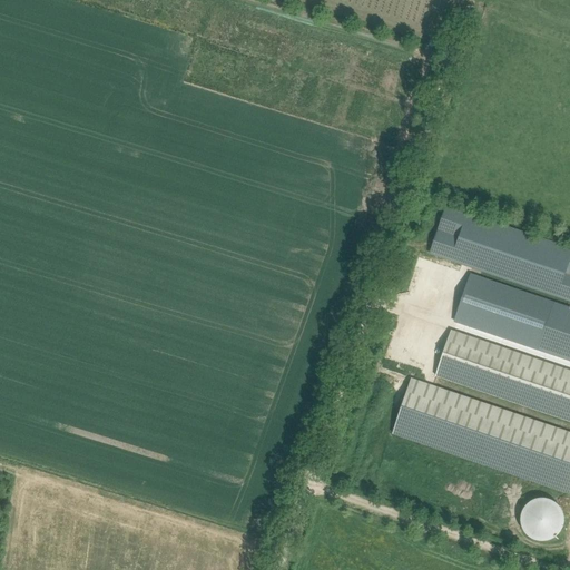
[(569,300),(569,249),(445,207),(431,252),(569,300)]
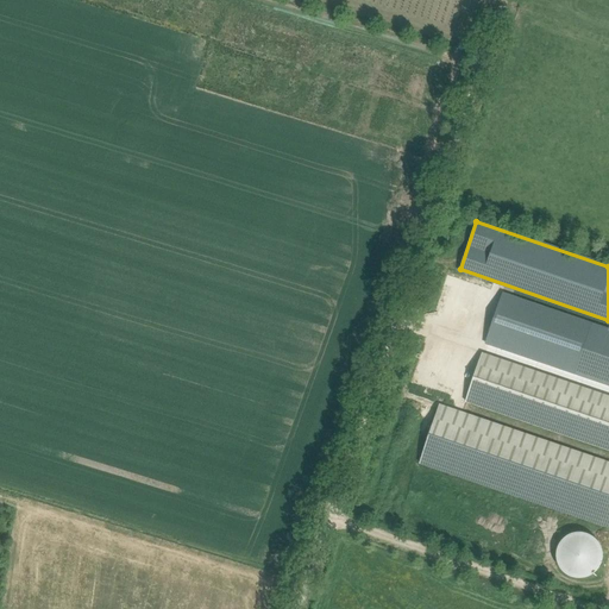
[(484,341),(608,383),(608,327),(502,292),(484,341)]
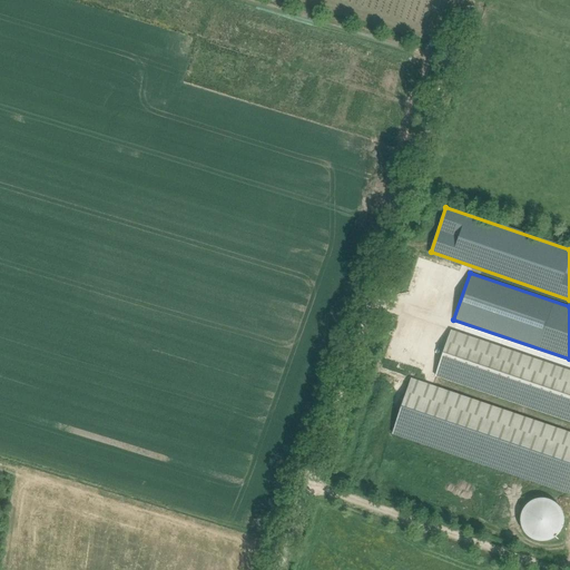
[(434,375),(569,421),(569,369),(451,328),(434,375)]
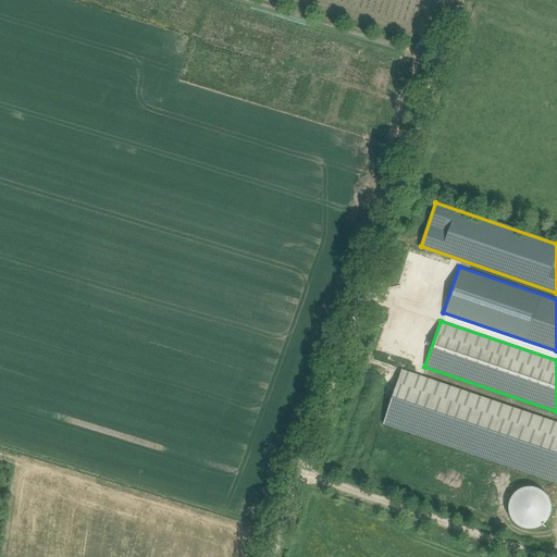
[(383,423),(404,430),(556,482),(556,422),(400,370),(383,423)]
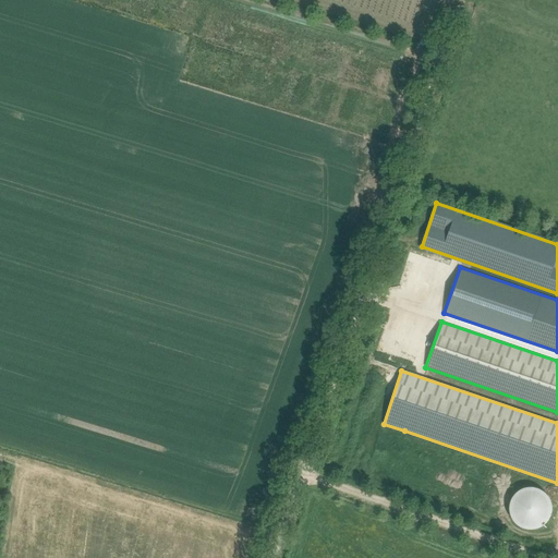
[(530,530),(532,530),(533,530),(535,529),(537,529),(538,529),(541,528),(542,526),(544,525),(545,524),(546,523),(548,522),(549,520),(549,519),(550,517),(552,516),(552,513),(553,512),(553,510),(553,508),(553,506),(553,505),(552,502),(552,500),(550,499),(549,497),(549,496),(548,495),(546,493),(545,492),(544,490),(542,489),(541,488),(538,488),(537,487),(535,487),(533,487),(532,487),(530,487),(528,487),(525,487),(524,488),(522,488),(521,489),(519,490),(518,492),(517,493),(516,495),(514,496),(513,497),(512,499),(511,500),(511,502),(510,505),(510,506),(510,508),(510,510),(510,512),(511,513),(511,516),(512,517),(513,519),(514,520),(516,522),(517,523),(518,524),(519,525),(521,526),(522,528),(524,529),(525,529),(528,529),(530,530)]
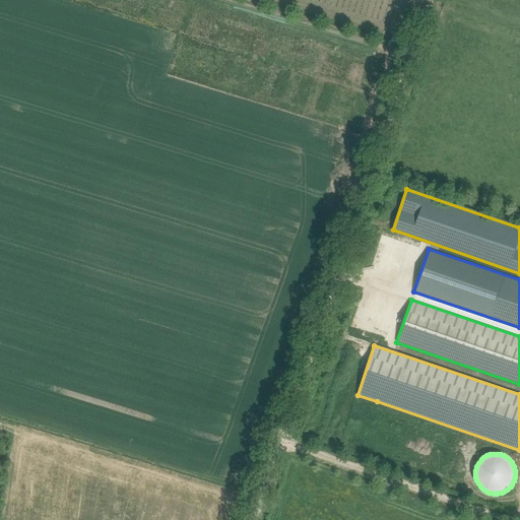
All buildings are outlined.
